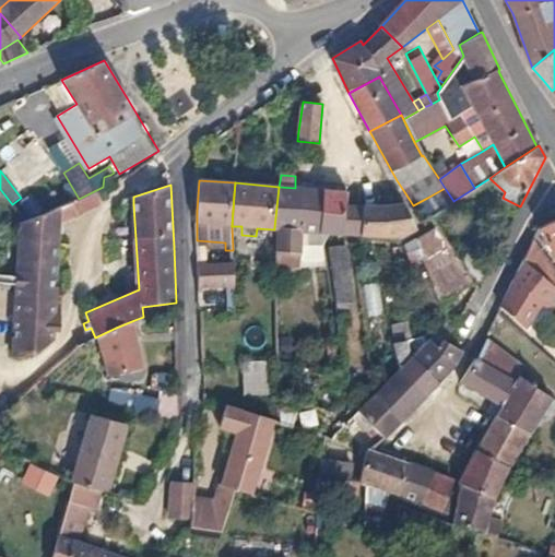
[(299,229),(304,188),(295,188),(280,187),(279,187),(274,227),(278,228),(299,229)]
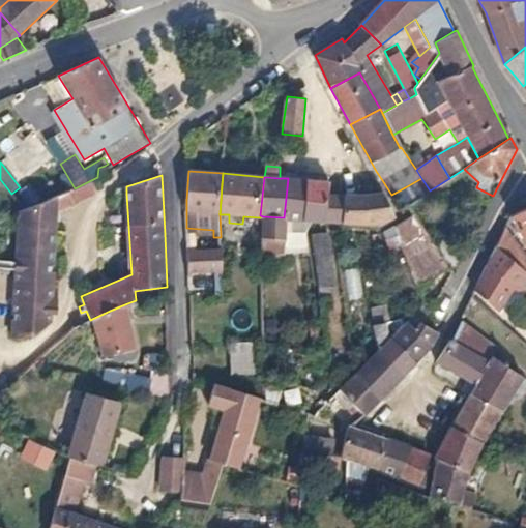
[(263,216),(263,254),(285,255),(286,245),(309,245),(307,232),(313,222),(325,223),(328,195),(330,181),(288,178),(284,217),(263,216)]
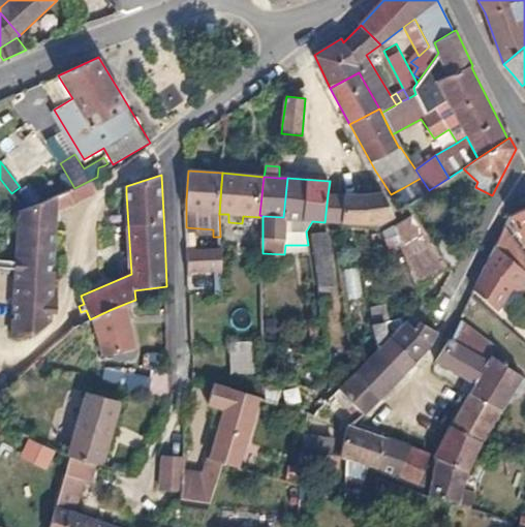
[(421,178),(404,187),(413,203),(430,192),(429,190),(421,178)]
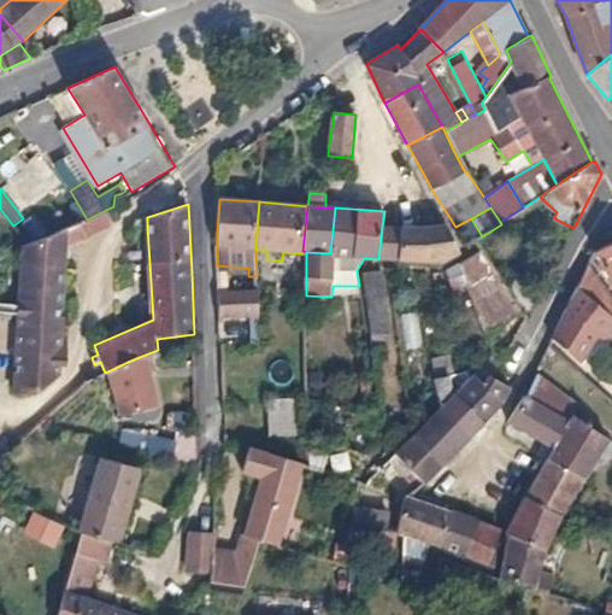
[(104,211),(87,220),(58,232),(29,244),(23,246),(21,305),(21,315),(17,394),(37,393),(58,379),(59,376),(60,365),(60,359),(68,359),(69,338),(62,337),(63,303),(65,246),(86,238),(110,228),(104,211)]
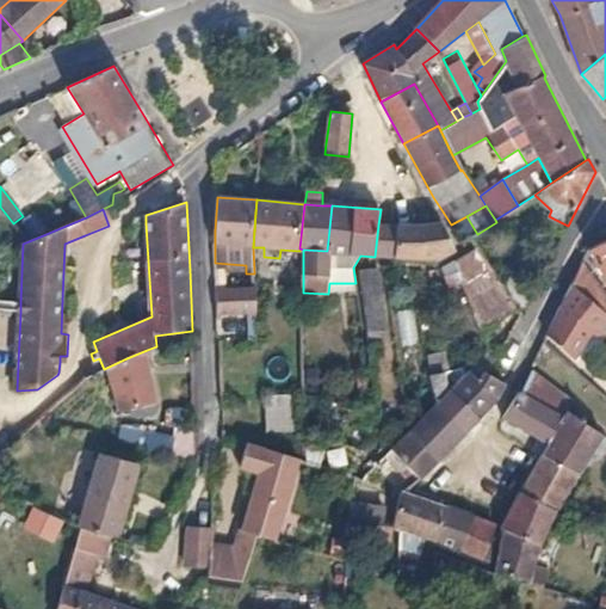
[(399,226),(395,258),(438,260),(455,251),(443,223),(419,227),(399,226)]
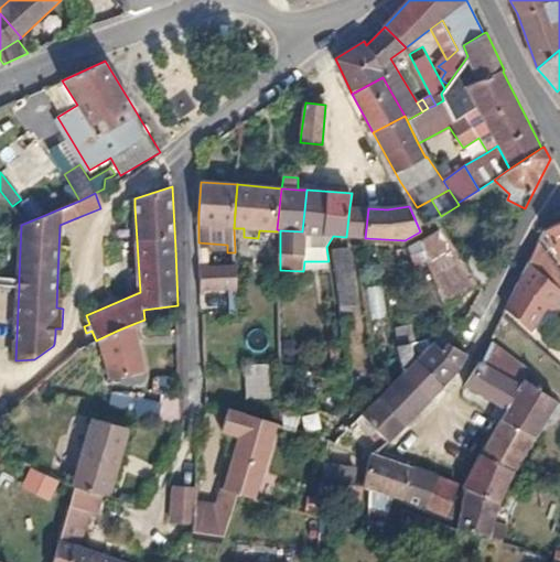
[(350,207),(346,237),(365,238),(368,208),(350,207)]
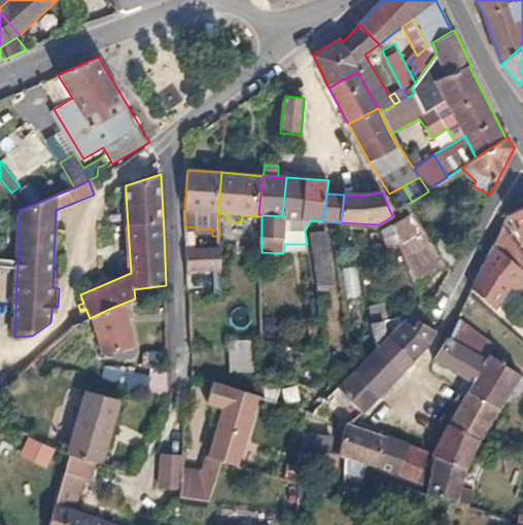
[(522,207),(508,215),(522,242),(522,207)]
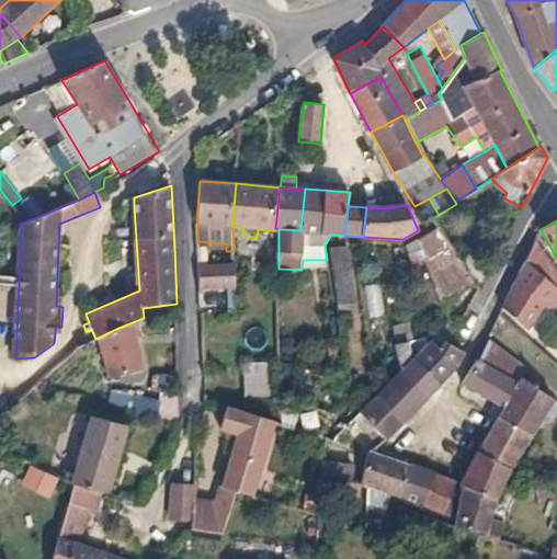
[(464,266),(439,227),(417,240),(425,259),(444,304),(474,281),(464,266)]
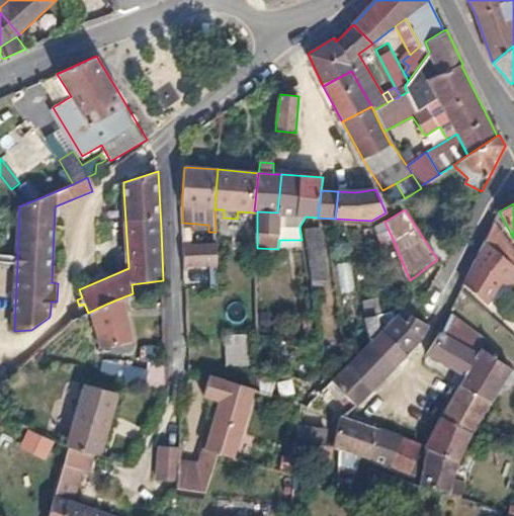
[(393,239),(384,222),(373,228),(380,243),(393,239)]
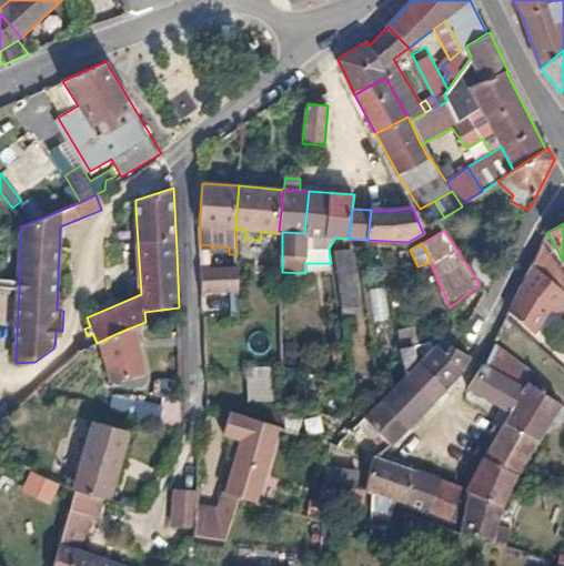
[(229,246),(200,244),(201,264),(229,264),(229,254),(229,246)]
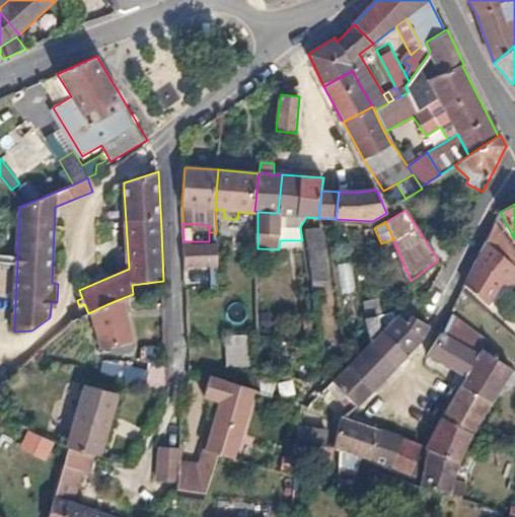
[(503,256),(514,267),(514,246),(494,223),(486,242),(503,256)]
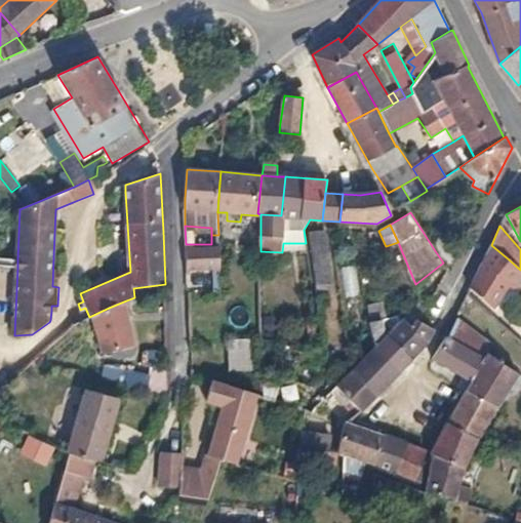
[(332,283),(325,231),(310,233),(317,291),(326,291),(325,284),(332,283)]
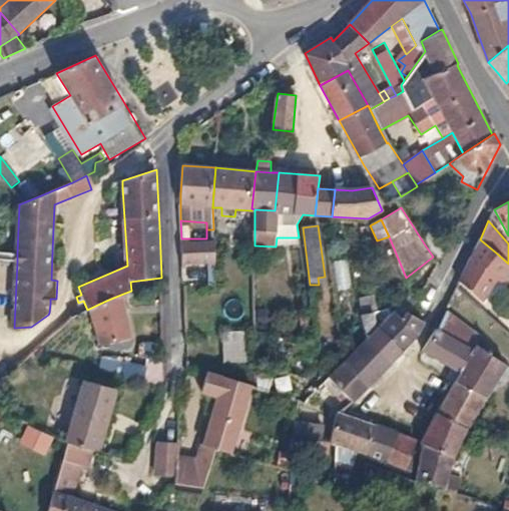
[(424,243),(433,257),(439,266),(453,238),(431,226),(424,243)]
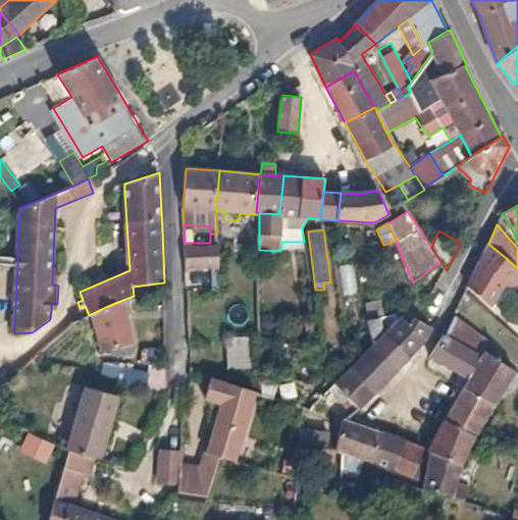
[(488,244),(467,286),(490,306),(499,296),(508,284),(513,288),(517,281),(517,268),(506,258),(488,244)]
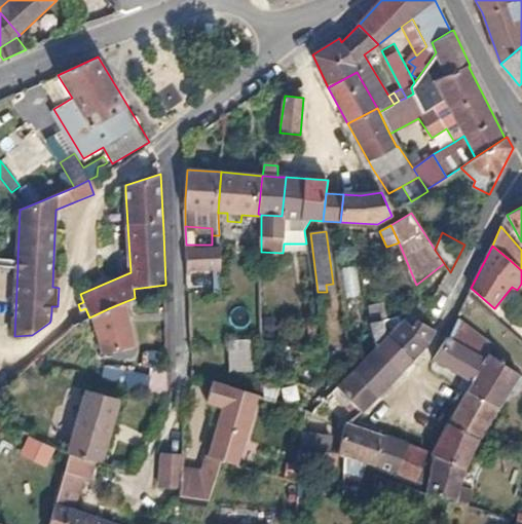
[(214,294),(222,294),(220,248),(212,248),(187,249),(188,271),(213,271),(214,294)]
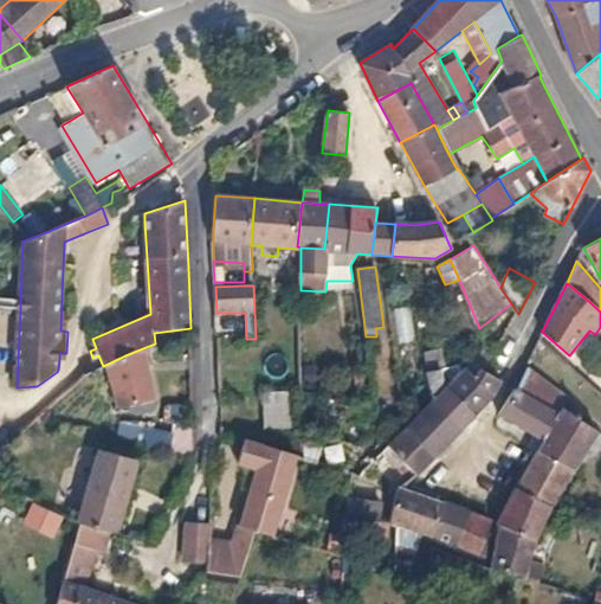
[(0,308),(20,309),(20,300),(0,299),(0,308)]
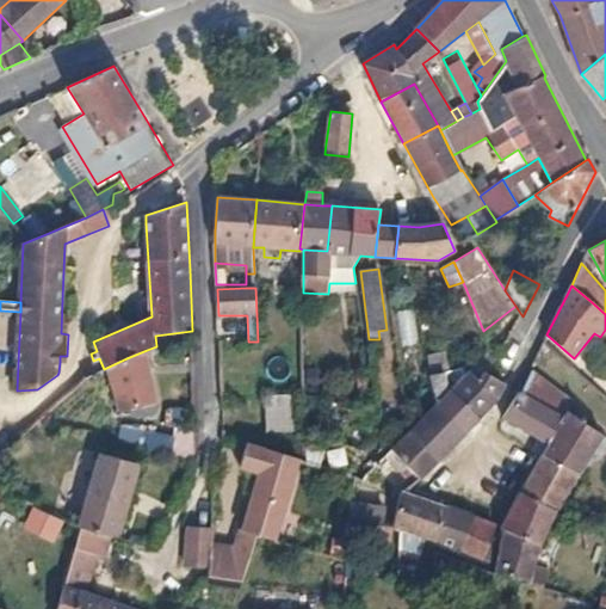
[(399,309),(408,343),(424,339),(413,305),(399,309)]
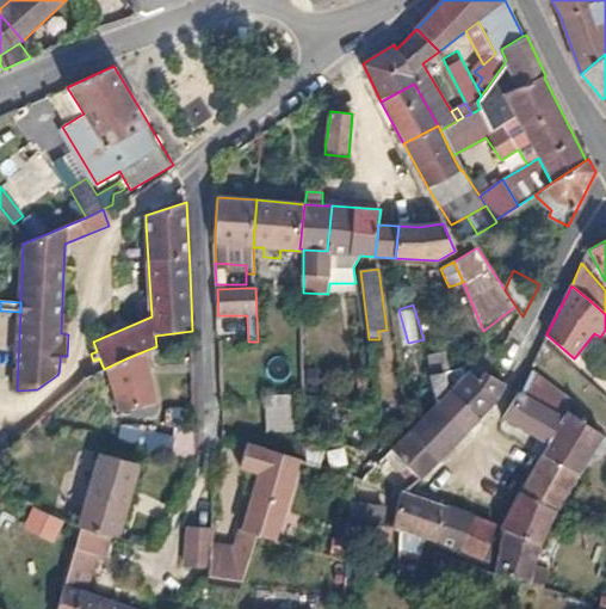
[(594,333),(583,346),(589,351),(600,337),(594,333)]
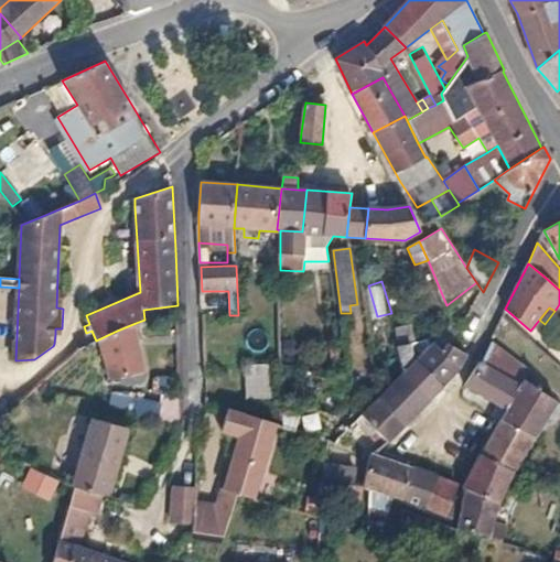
[(117,331),(98,339),(110,380),(121,378),(122,382),(127,387),(142,384),(146,378),(144,373),(146,371),(136,323),(117,331)]
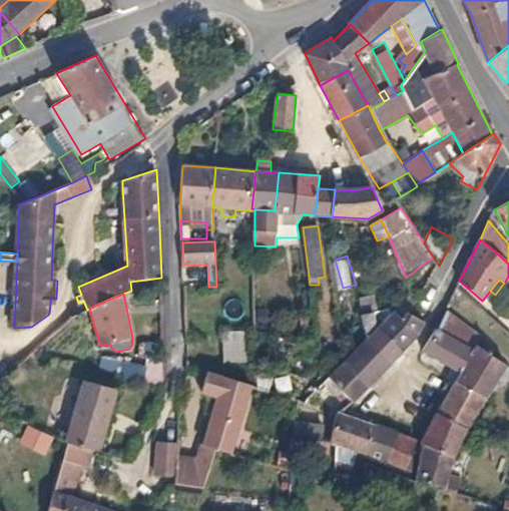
[(364,315),(378,311),(375,295),(360,298),(364,315)]
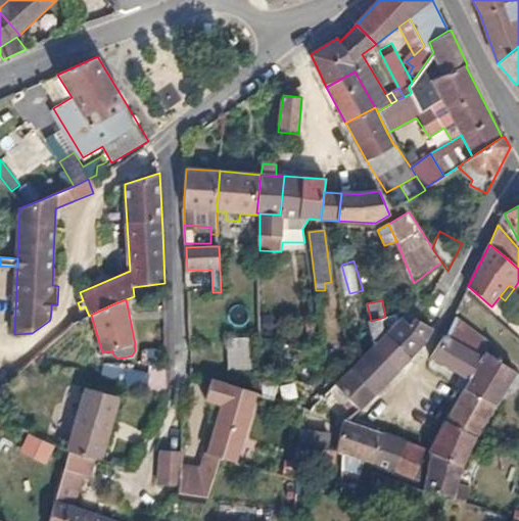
[(385,334),(410,359),(422,346),(427,340),(433,328),(418,319),(421,314),(412,308),(399,320),(385,334)]
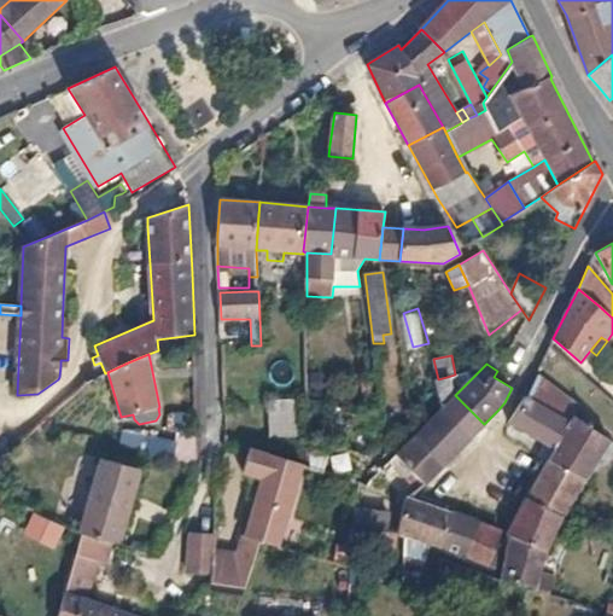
[(442,408),(472,437),(484,424),(455,395),(472,378),(470,372),(470,371),(455,375),(438,379),(435,381),(442,408)]
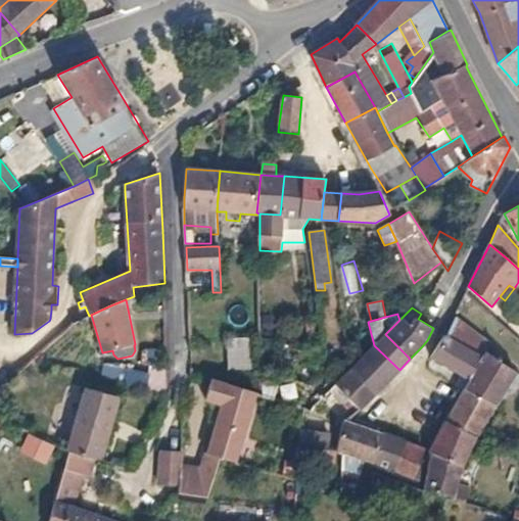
[(482,358),(486,351),(491,345),(455,317),(445,335),(482,358)]
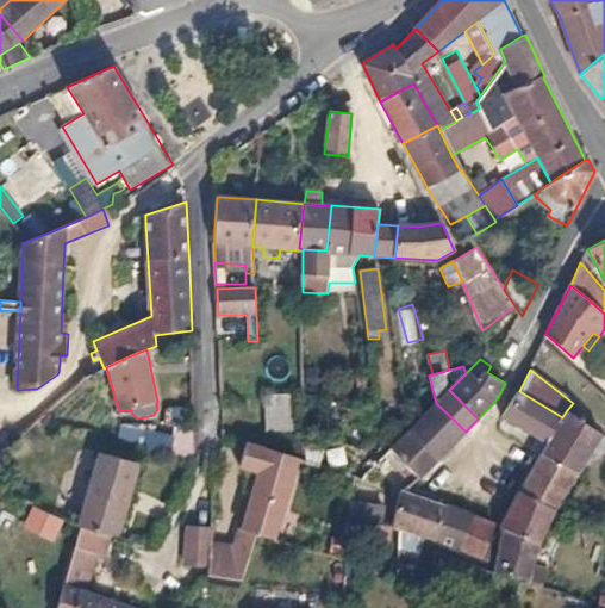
[(588,382),(604,396),(604,380),(596,373),(588,382)]
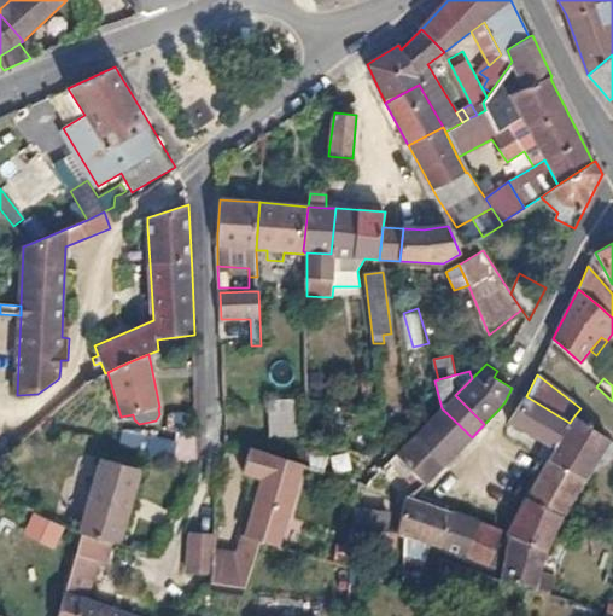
[(538,454),(548,460),(570,423),(526,396),(509,422),(546,445),(538,454)]
